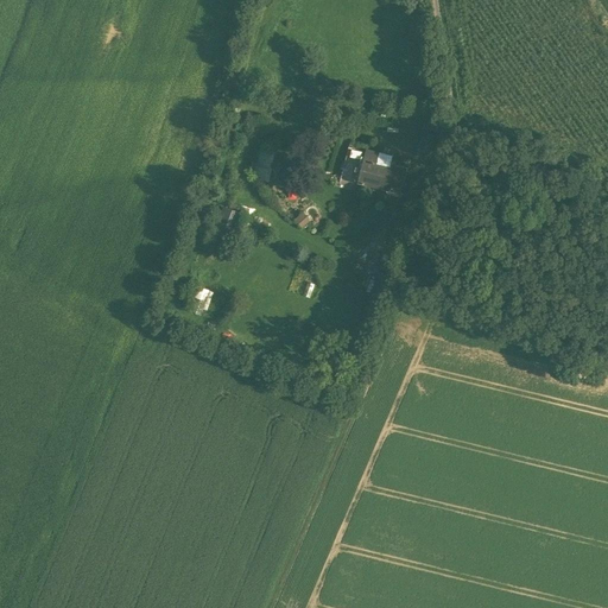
[(353,156),(362,158),(363,151),(355,149),(353,156)]
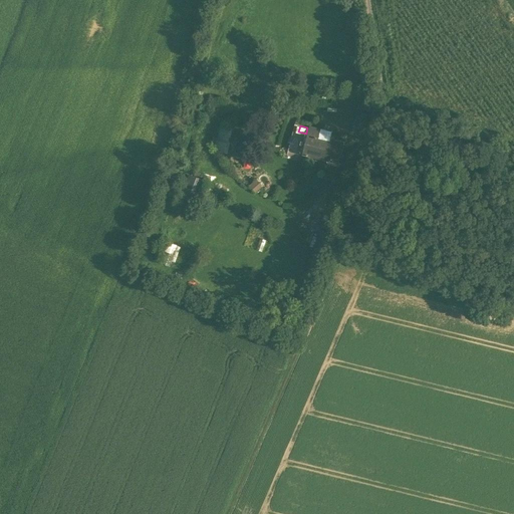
[(228,154),(233,129),(220,126),(215,152),(228,154)]
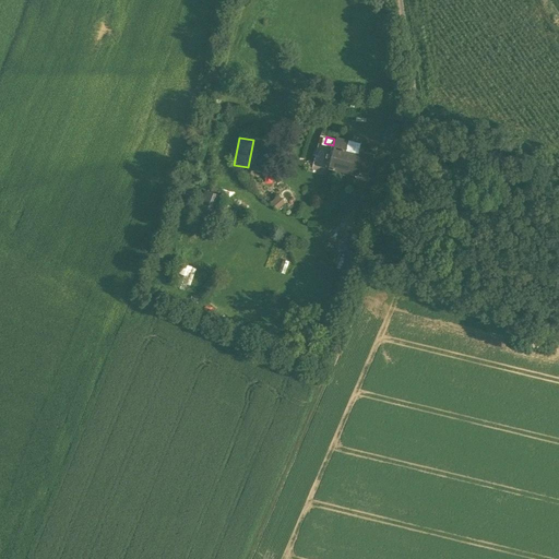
[(335,146),(330,167),(369,178),(376,154),(359,151),(360,145),(343,141),(341,147),(335,146)]
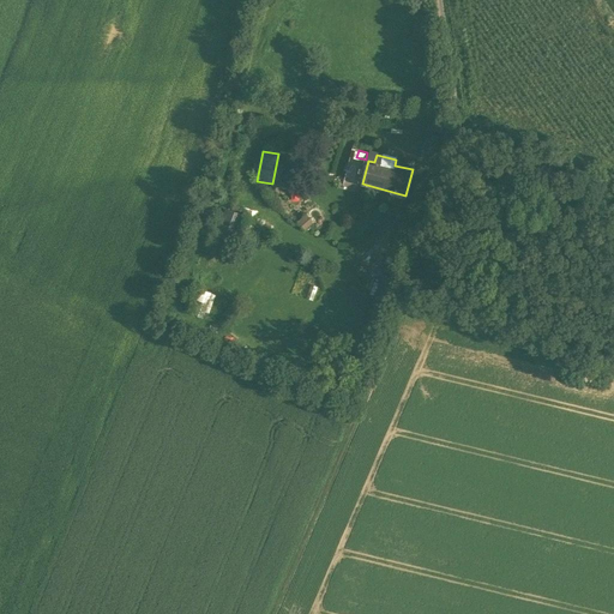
[(216,238),(232,245),(244,216),(227,210),(216,238)]
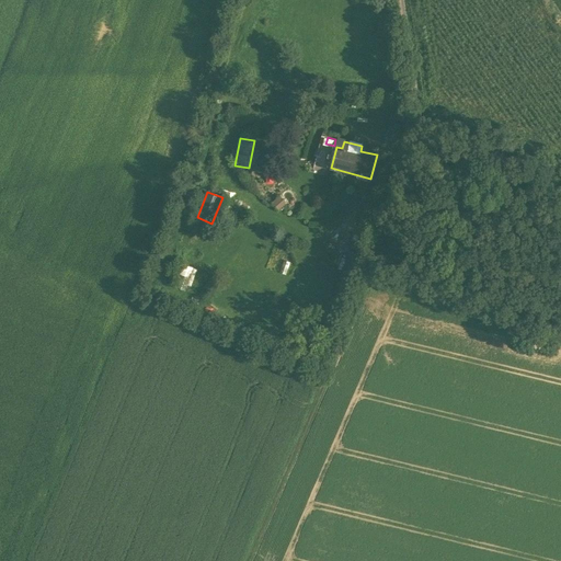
[(285,205),(279,197),(273,203),(279,209),(285,205)]
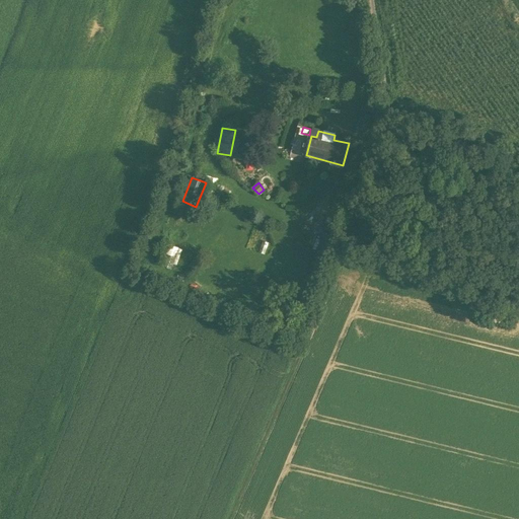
[(260,252),(265,253),(269,243),(264,241),(260,252)]
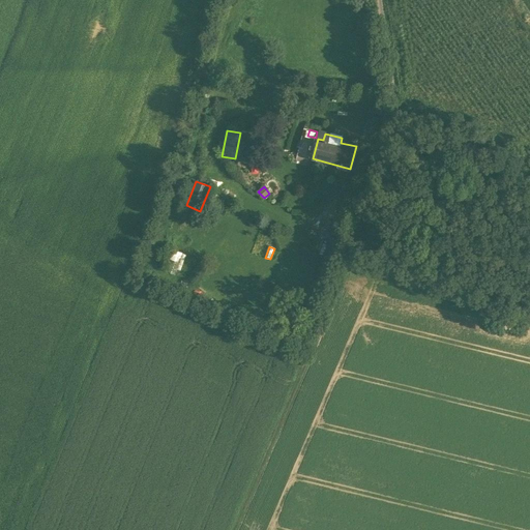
[(170,259),(179,263),(182,254),(173,251),(170,259)]
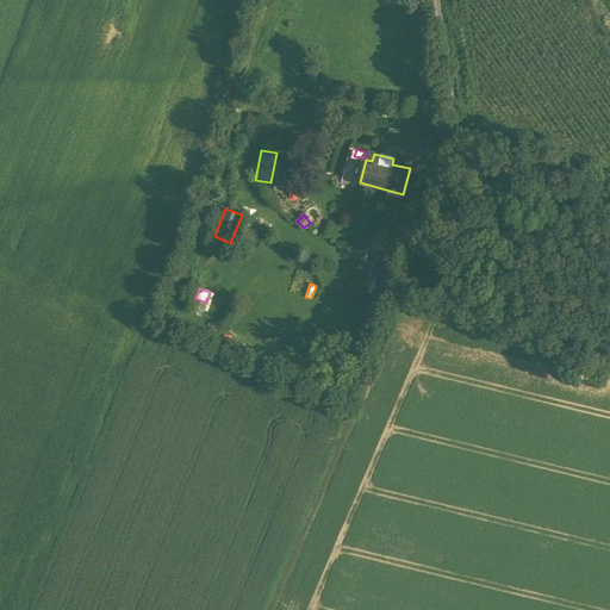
[(191,312),(201,316),(206,303),(195,298),(191,312)]
